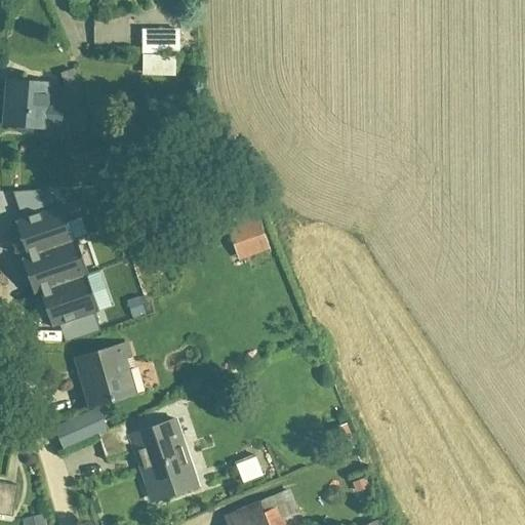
[(143,33),(143,77),(176,77),(176,32),(143,33)]
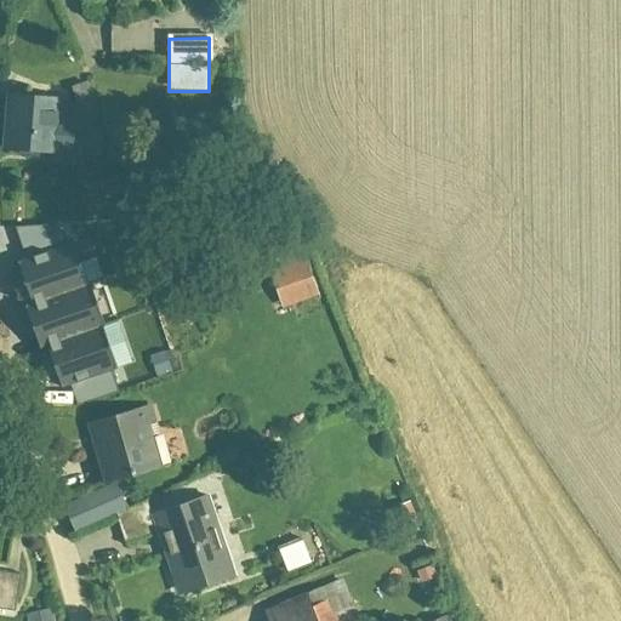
[(86,81),(70,87),(80,113),(96,107),(86,81)]
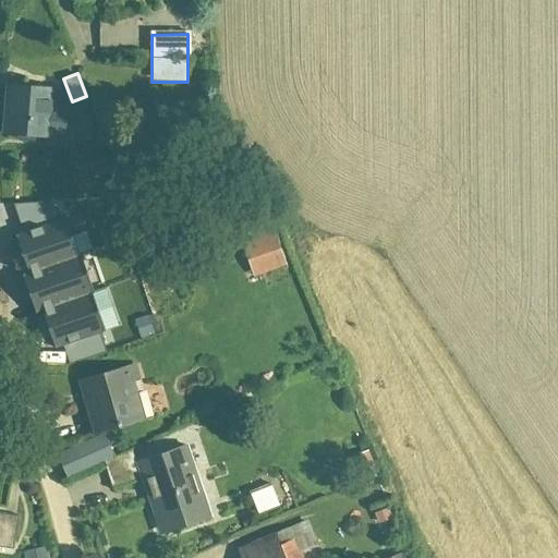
[(4,87),(1,135),(46,138),(46,136),(68,136),(68,107),(48,107),(48,89),(4,87)]
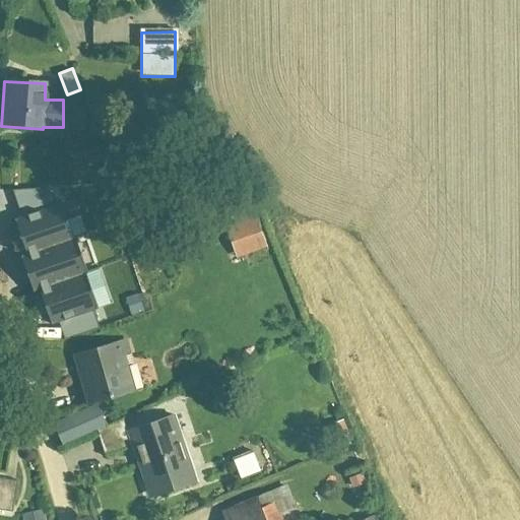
[(67,134),(67,155),(94,155),(94,134),(67,134)]
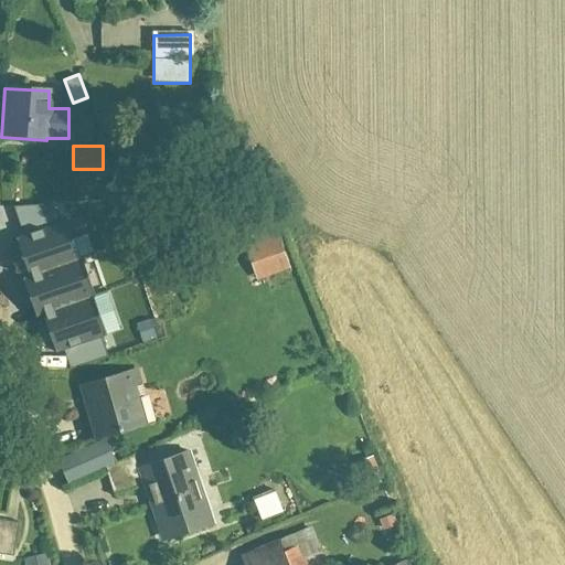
[(49,311),(66,368),(114,352),(102,316),(112,312),(104,291),(95,294),(83,258),(92,256),(85,234),(76,237),(62,194),(14,210),(35,273),(27,276),(40,315),(49,311)]
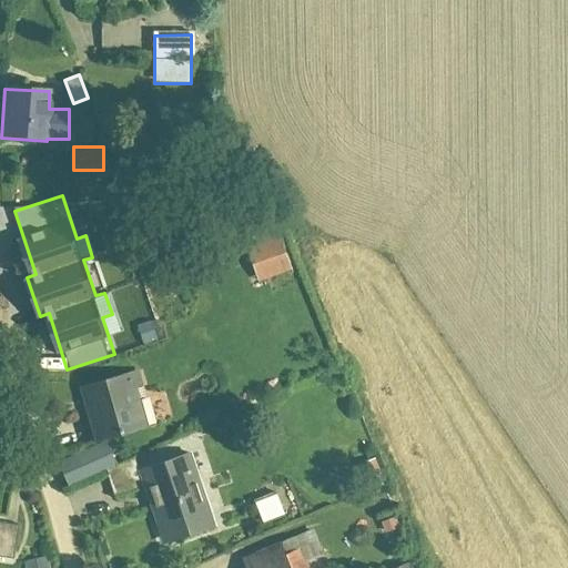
[(241,249),(256,283),(286,271),(271,235),(241,249)]
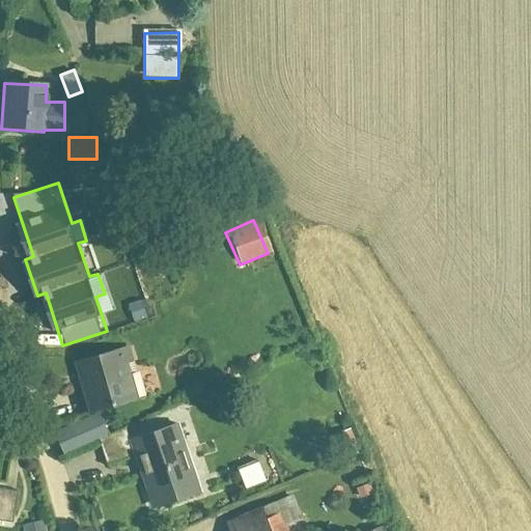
[(74,364),(86,413),(143,397),(131,350),(74,364)]
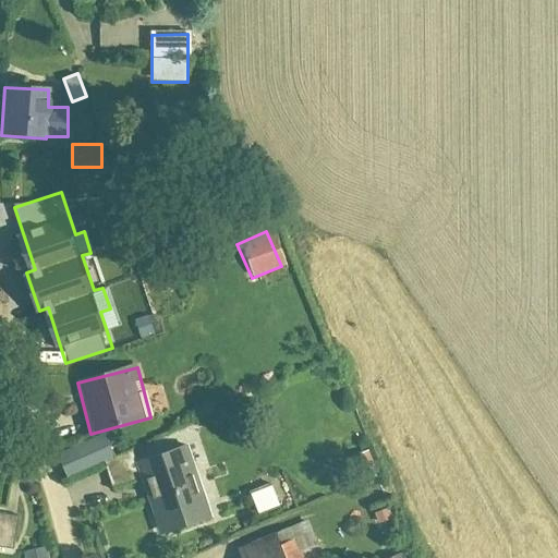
[(102,437),(56,457),(65,478),(112,459),(102,437)]
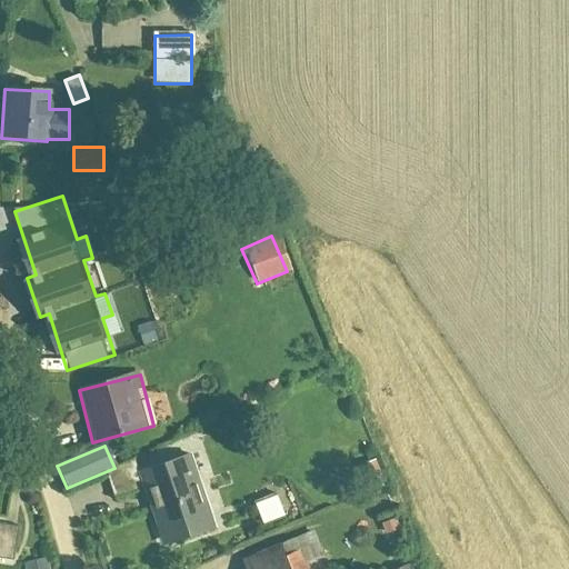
[(116,500),(145,490),(166,546),(213,528),(187,456),(140,473),(138,466),(107,477),(116,500)]
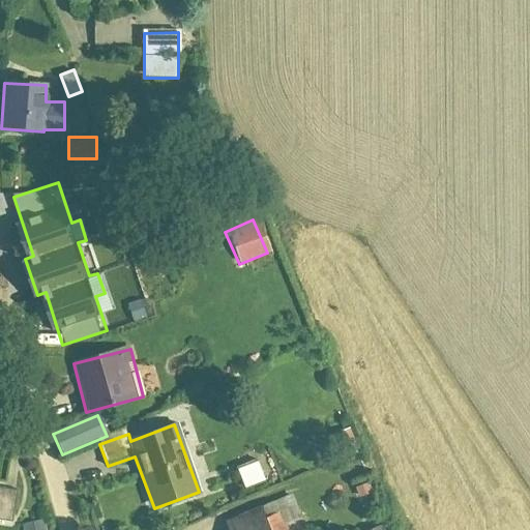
[(349,427),(333,434),(341,449),(356,443),(349,427)]
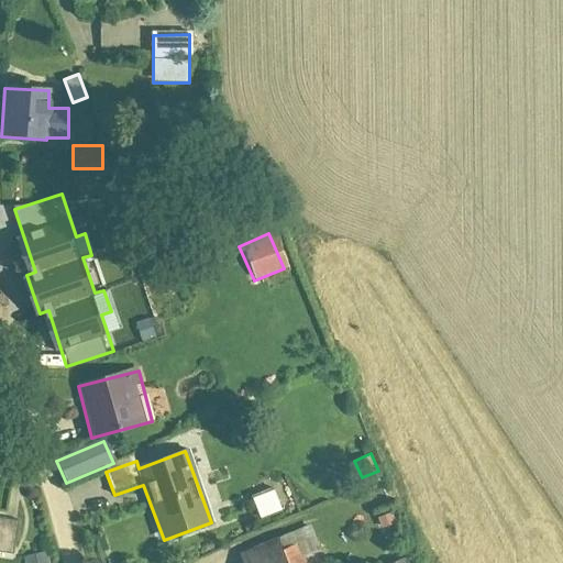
[(252,496),(257,512),(279,505),(275,489),(252,496)]
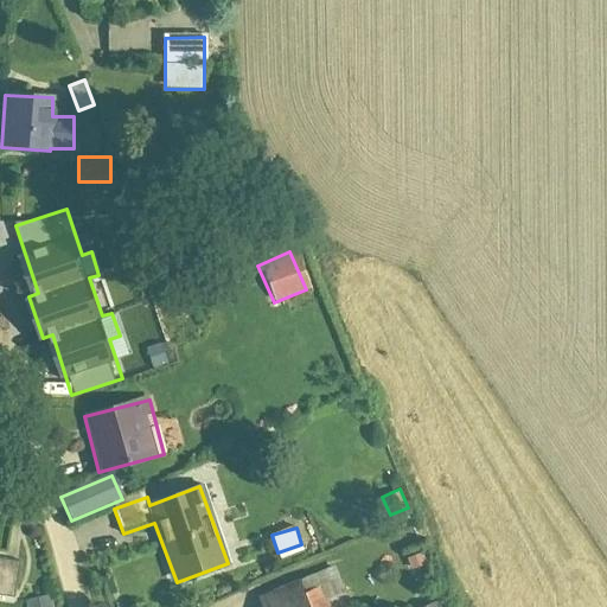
[(420,554),(407,560),(415,579),(428,574),(420,554)]
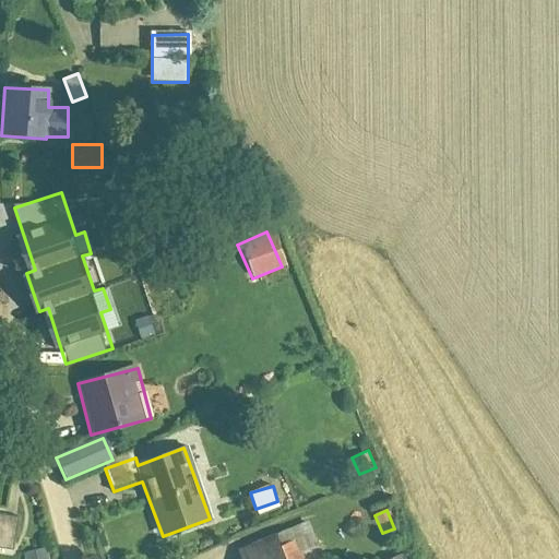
[(0,548),(12,550),(18,520),(0,516),(0,548)]
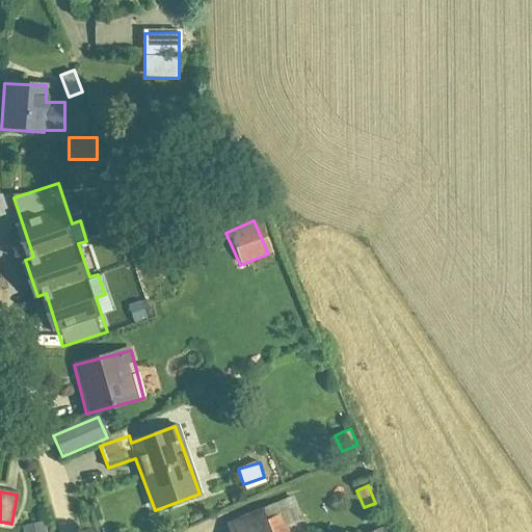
[(302,531),(307,531),(291,498),(264,510),(273,531),(302,531)]
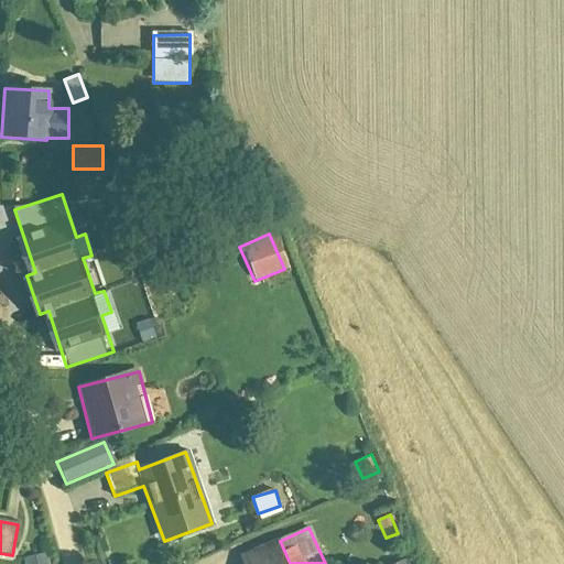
[(240,556),(242,563),(286,563),(279,542),(240,556)]
